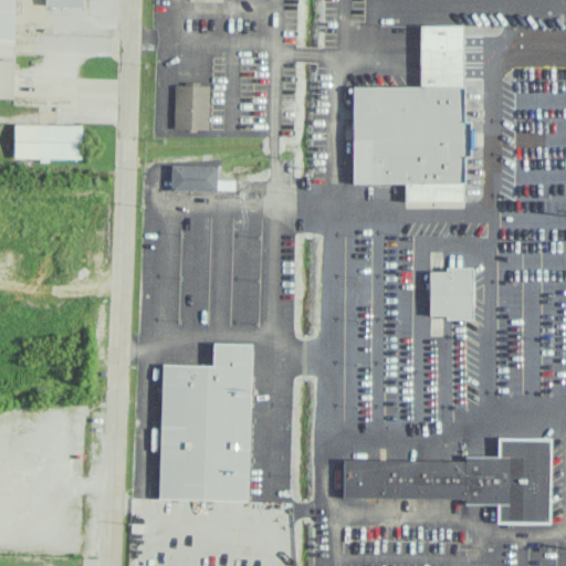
[(14,0),(0,0),(0,97),(12,97),(14,0)]
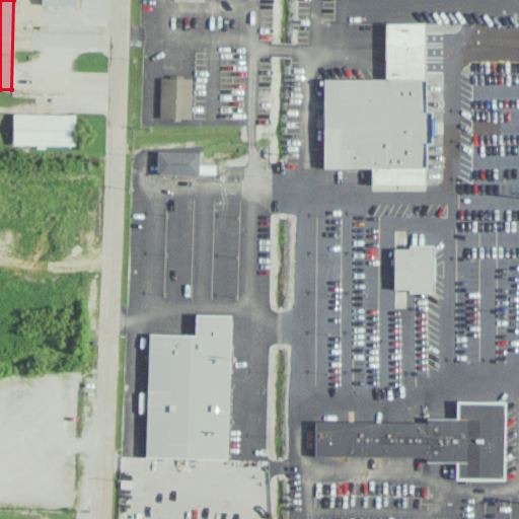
[(321,79),(322,168),(370,168),(371,190),(425,191),(424,143),(430,143),(430,110),(425,110),(424,78),(423,22),(383,23),(383,79),(321,79)]
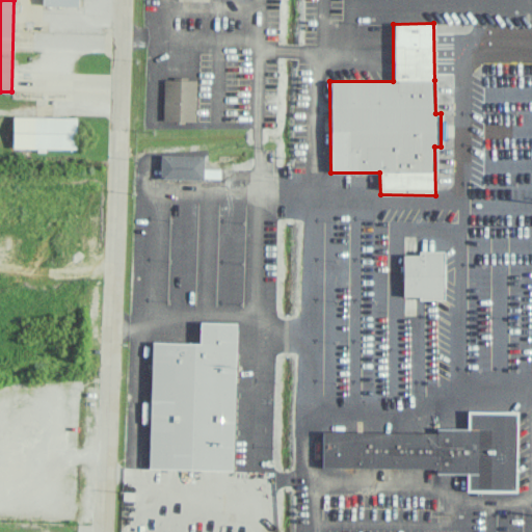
[(195,81),(163,80),(162,121),(194,122),(195,81)]
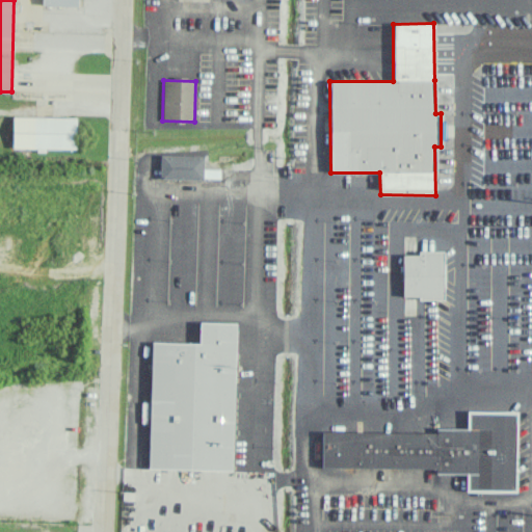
[(76,117),(12,116),(12,149),(76,150),(76,117)]
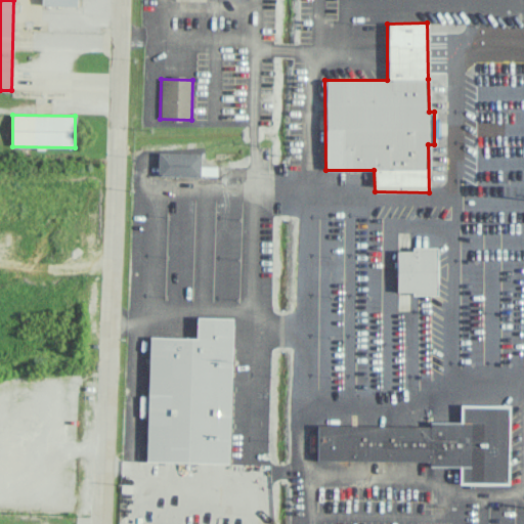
[(201,154),(159,153),(158,176),(200,177),(201,154)]
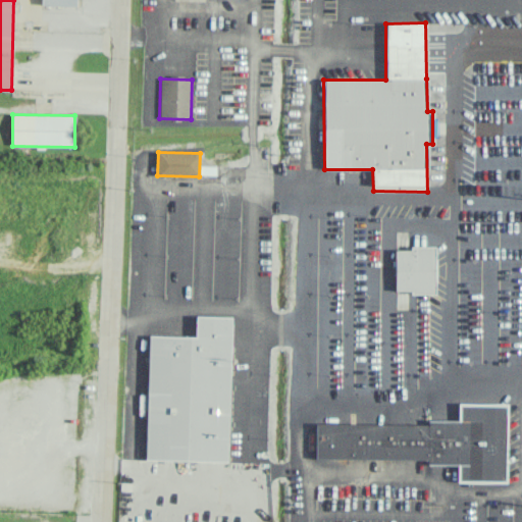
[(410,247),(410,250),(395,251),(395,291),(411,290),(411,294),(434,294),(434,247),(410,247)]
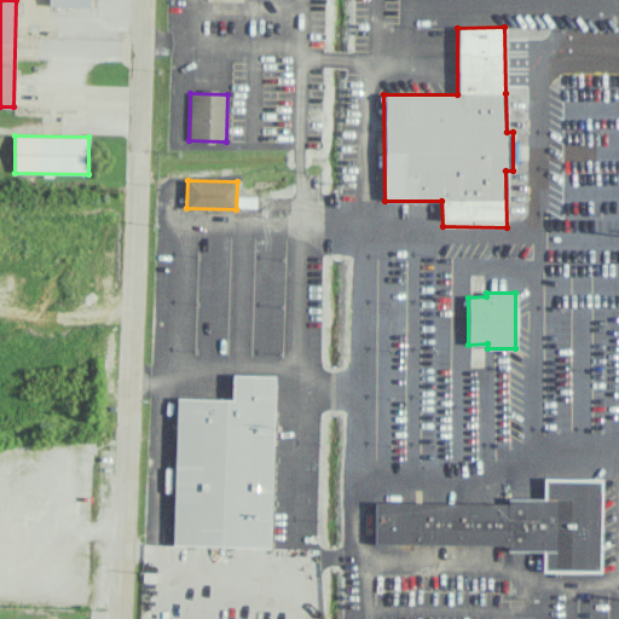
[(231,375),(231,399),(177,398),(172,545),(270,547),(275,376),(231,375)]
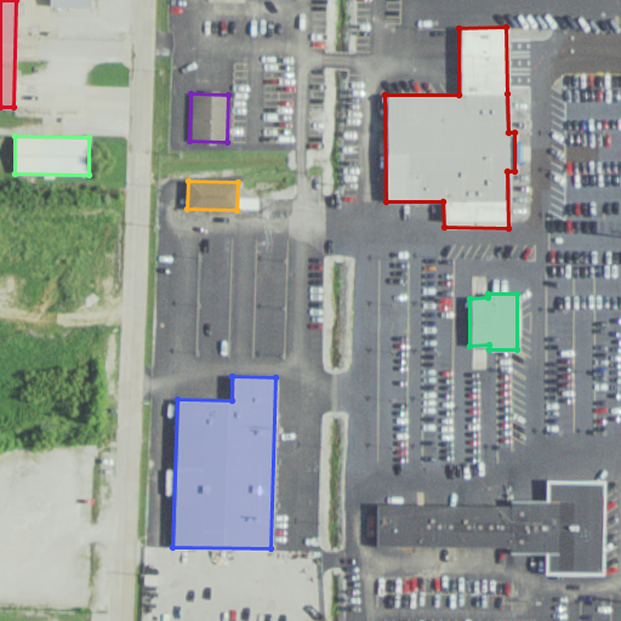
[(375,505),(375,546),(507,546),(507,552),(543,553),(543,574),(602,574),(603,480),(545,479),(545,500),(508,500),(508,506),(375,505)]
